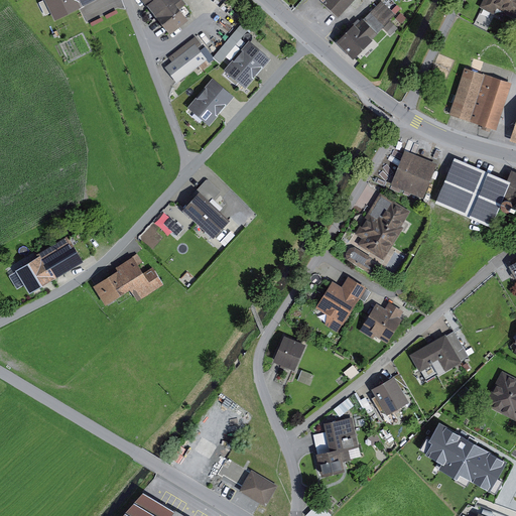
[(94,0),(43,0),(54,20),(94,0)]
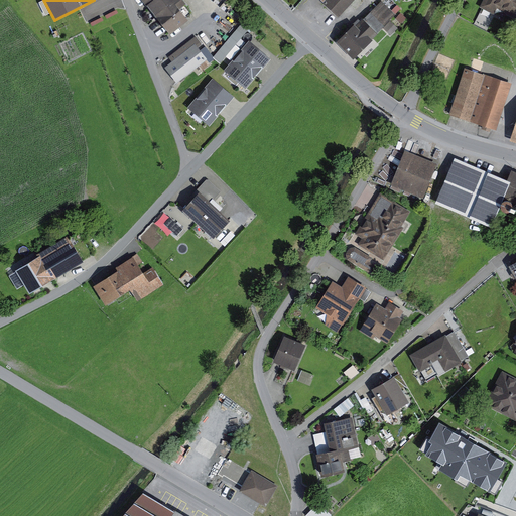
[(188,20),(174,3),(177,0),(144,0),(158,15),(156,17),(171,34),(188,20)]
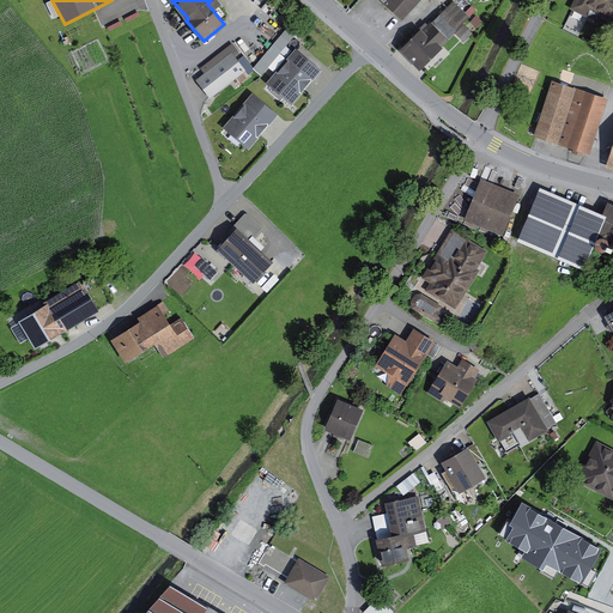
[(387,0),(405,16),(418,0),(387,0)]
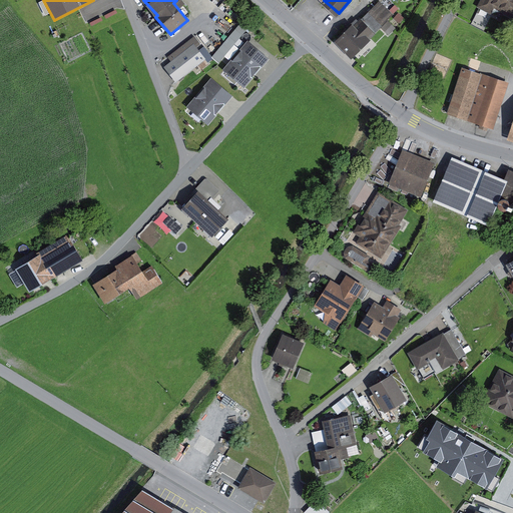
[(387,0),(378,0),(342,37),(359,54),(385,28),(390,34),(399,24),(392,17),(399,11),(387,0)]
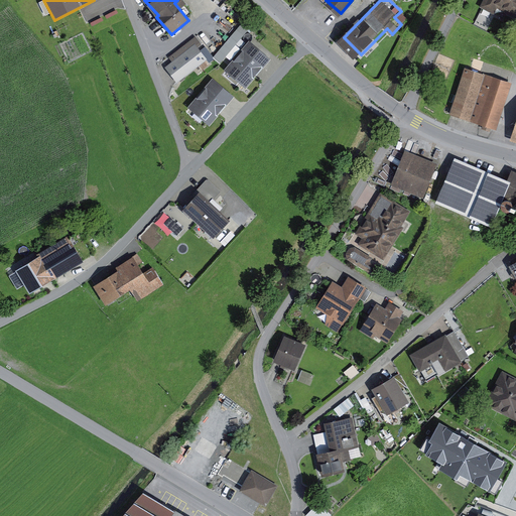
[(515,0),(488,0),(485,10),(515,20),(515,0)]
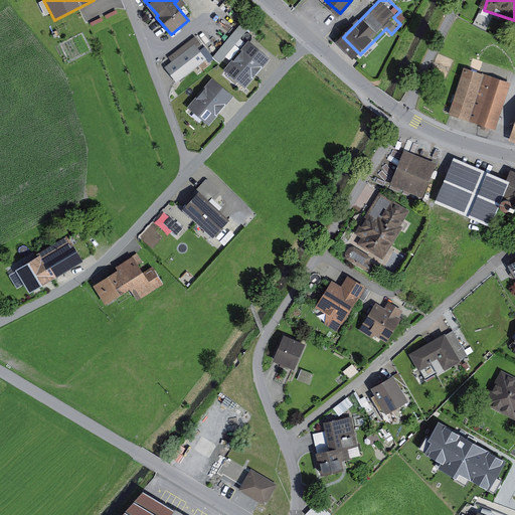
[(252,24),(246,18),(221,47),(212,57),(218,63),(252,24)]
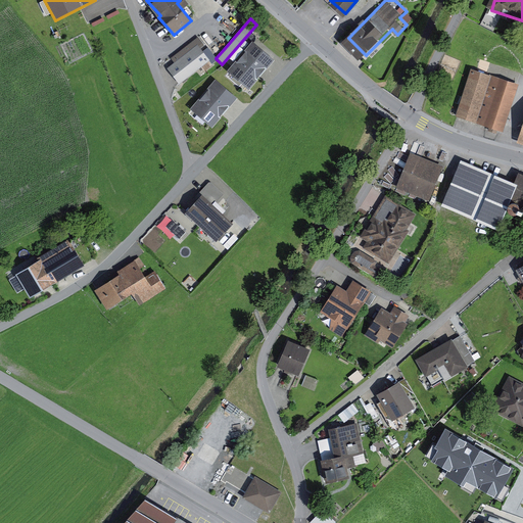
[(270,55),(253,41),(229,70),(246,85),(270,55)]
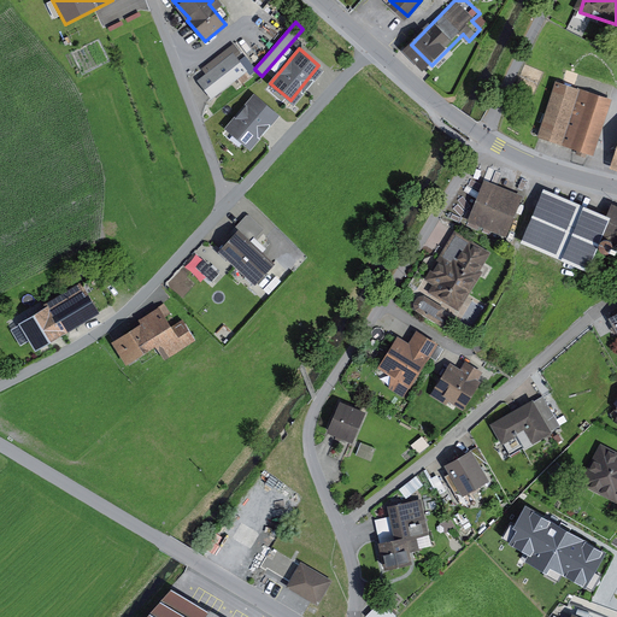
[(248,69),(231,52),(203,78),(218,97),(248,69)]
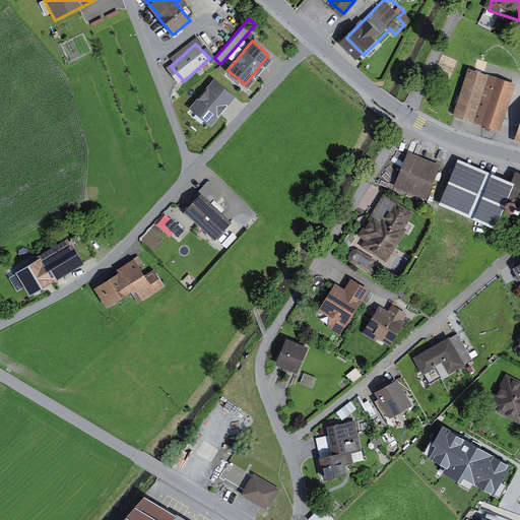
[(515,82),(468,69),(455,117),(501,130),(515,82)]
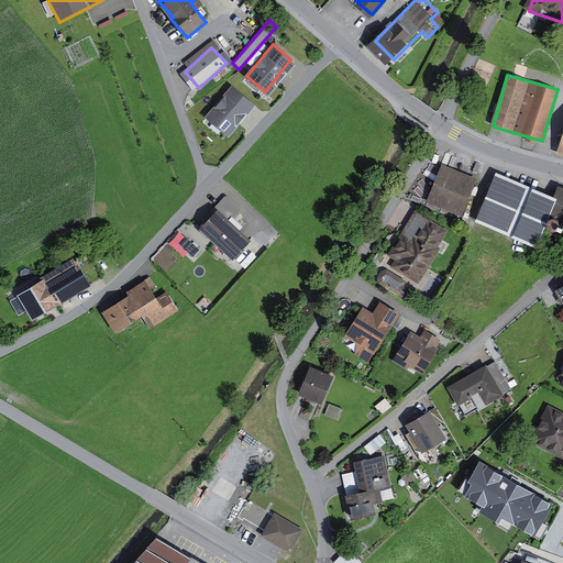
[(255,106),(234,86),(208,114),(230,134),(255,106)]
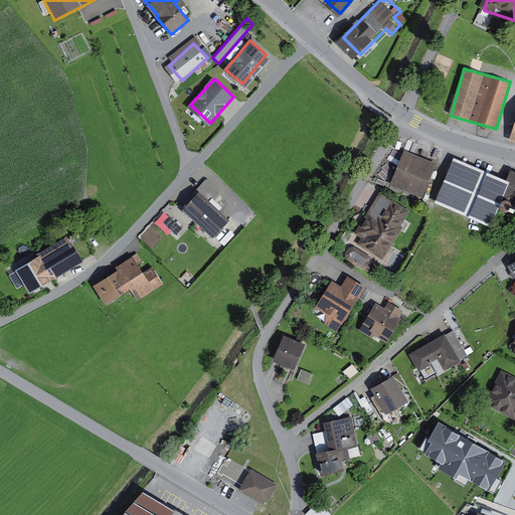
[(440,164),(406,152),(395,181),(428,194),(440,164)]
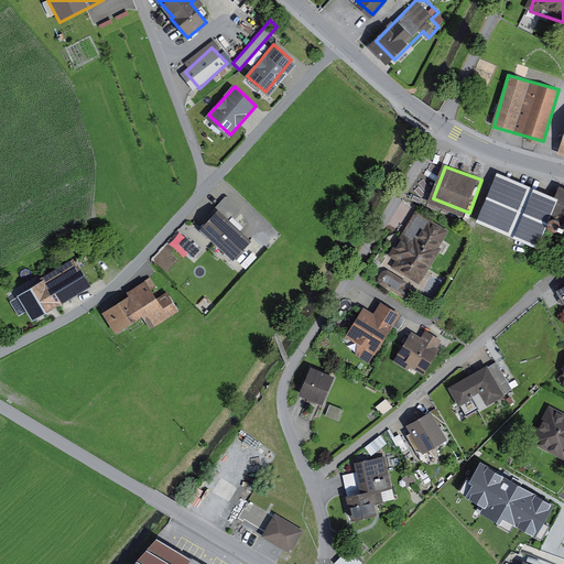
[(557,199),(497,173),(477,218),(539,245),(557,199)]
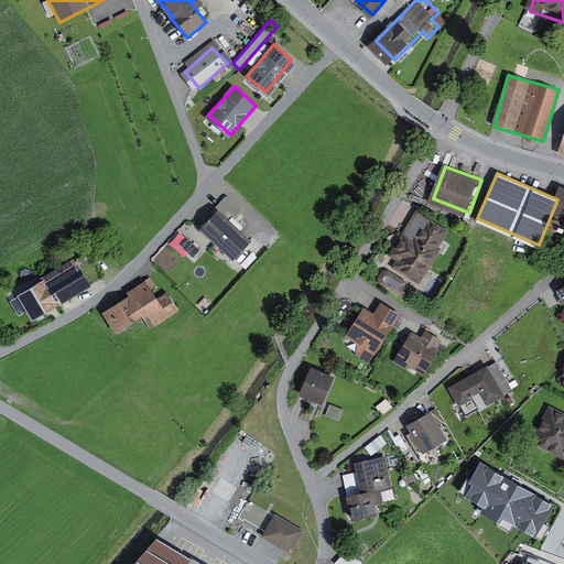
[(217,209),(230,221),(242,208),(230,196),(227,196),(216,207),(217,209)]
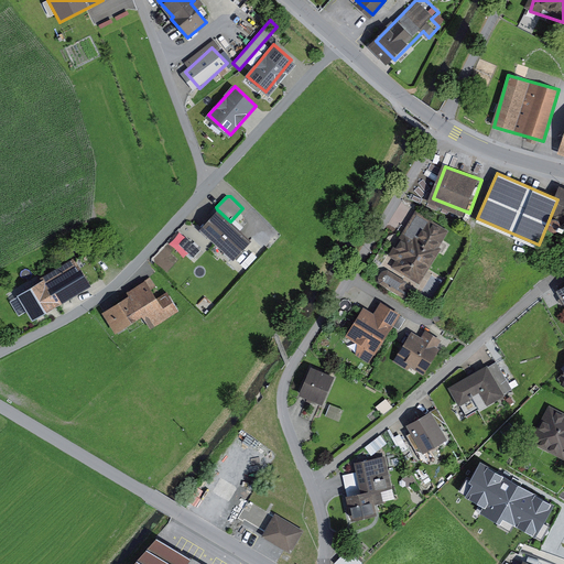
[(230,221),(217,209),(199,229),(232,260),(251,240),(230,221)]
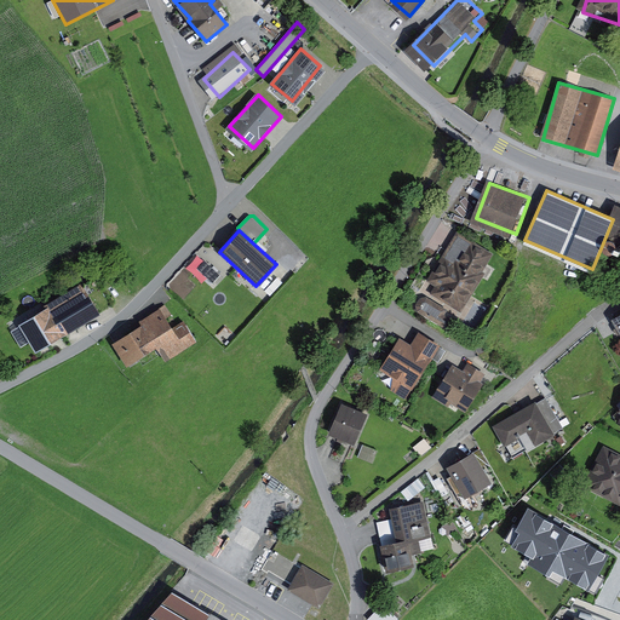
[(495,257),(458,235),(422,296),(458,319),(495,257)]
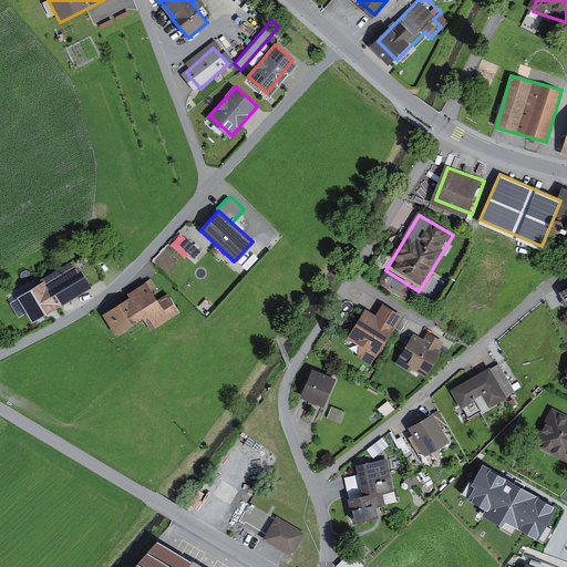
[(202,249),(188,237),(182,245),(195,256),(202,249)]
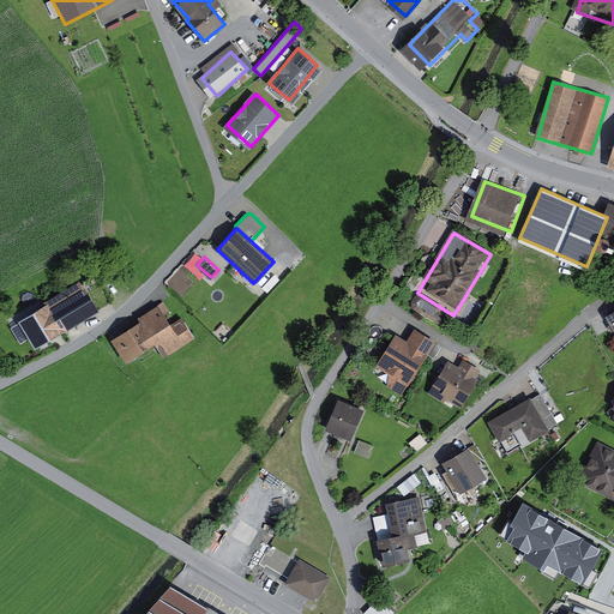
[(95,311),(77,283),(25,317),(44,344),(95,311)]
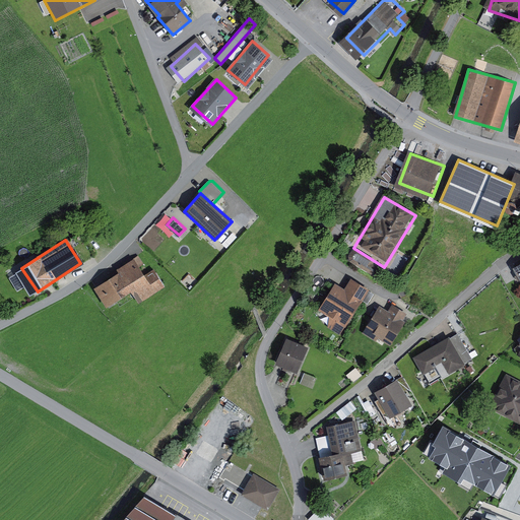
[(142,304),(165,286),(151,269),(144,275),(131,260),(94,288),(110,309),(133,290),(142,304)]
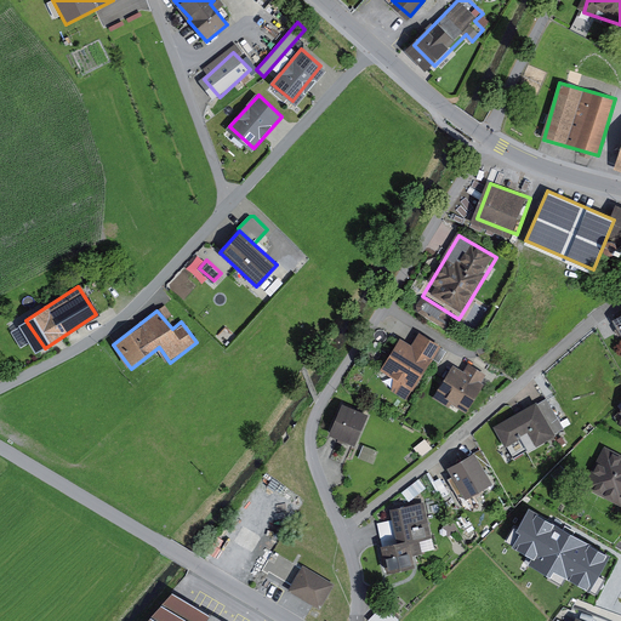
[(436,349),(406,334),(385,375),(415,391),(436,349)]
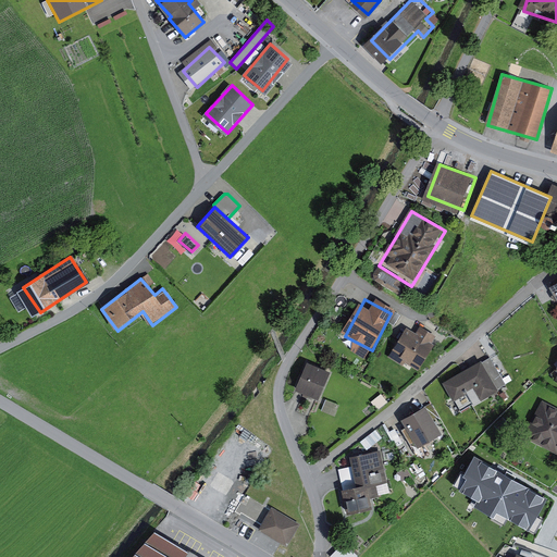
[(433,339),(410,327),(394,358),(417,370),(433,339)]
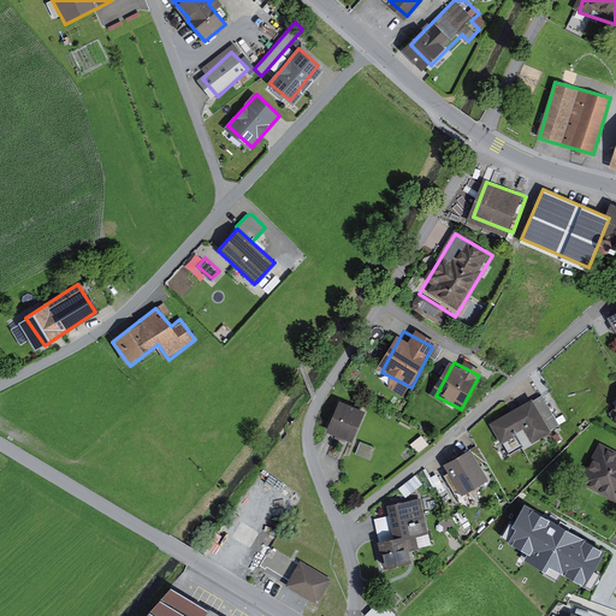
[(363,408),(342,400),(329,433),(350,442),(363,408)]
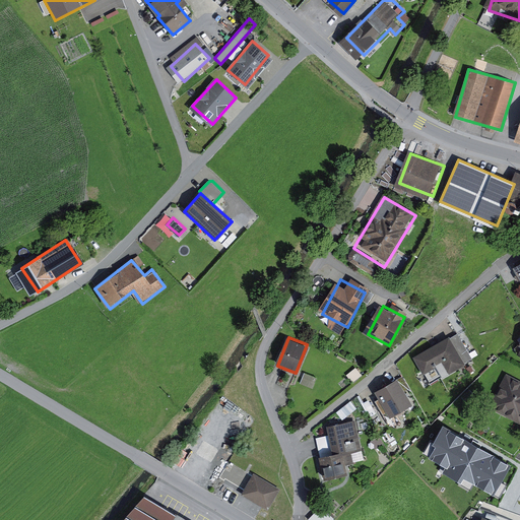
[(465,363),(450,337),(423,353),(438,379),(465,363)]
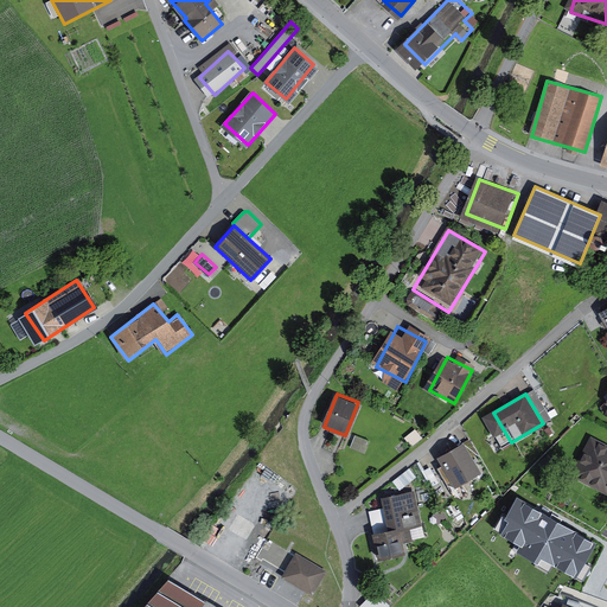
[(606,446),(594,439),(577,468),(606,484),(606,446)]
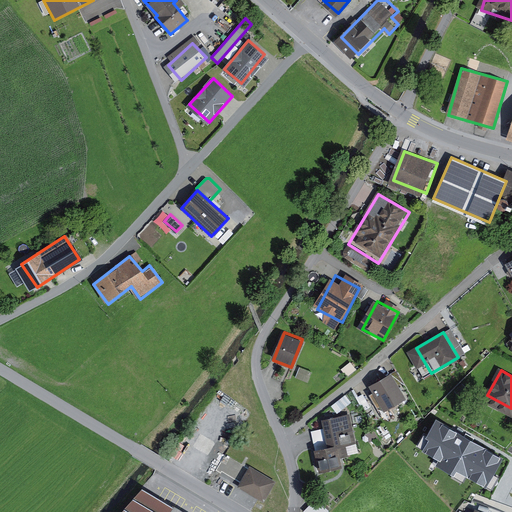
[(409,394),(394,374),(376,387),(390,407),(409,394)]
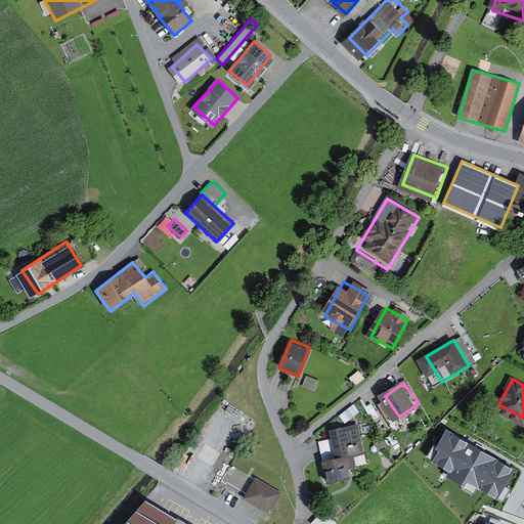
[(215,418),(229,397),(224,394),(210,415),(215,418)]
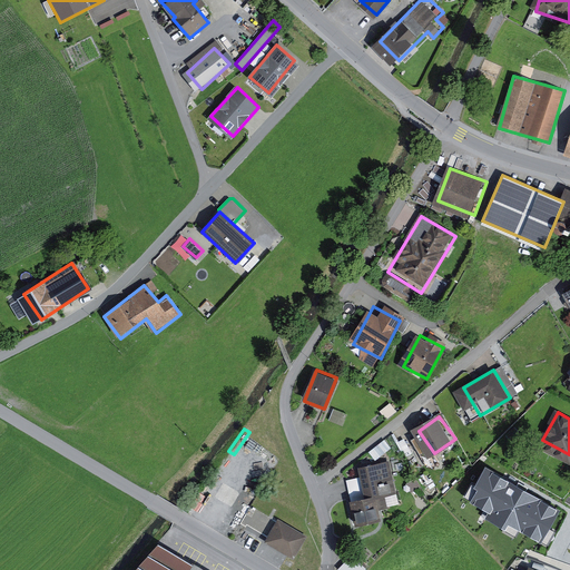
[(363,468),(370,498),(354,501),(362,532),(385,527),(380,499),(399,494),(391,461),(363,468)]
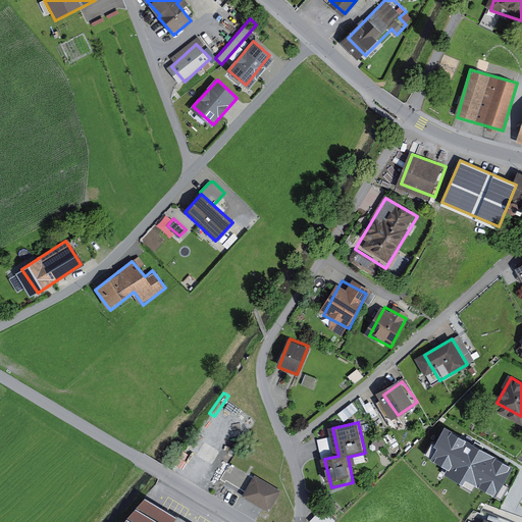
[(513,468),(444,427),(432,448),(435,450),(429,461),(447,471),(445,475),(462,485),(466,479),(496,497),(513,468)]
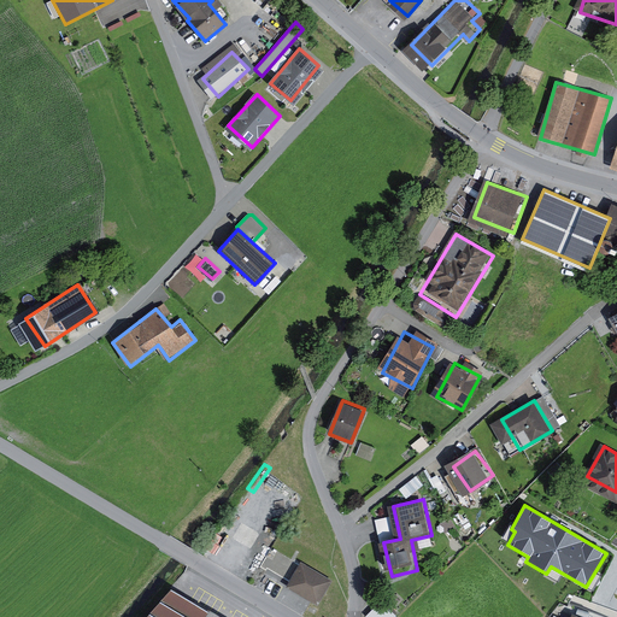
[(271,546),(265,563),(287,570),(293,553),(271,546)]
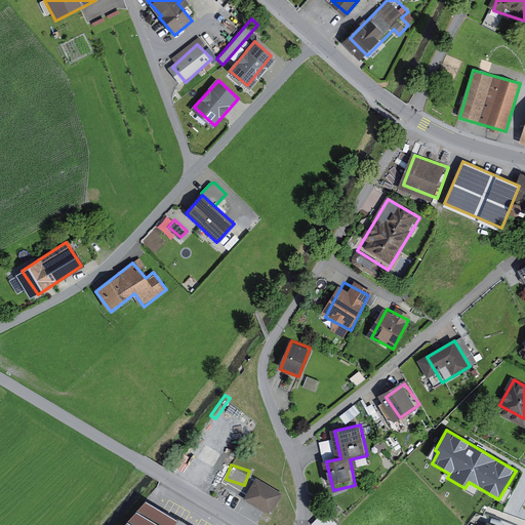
[(285,495),(258,479),(245,501),(272,517),(285,495)]
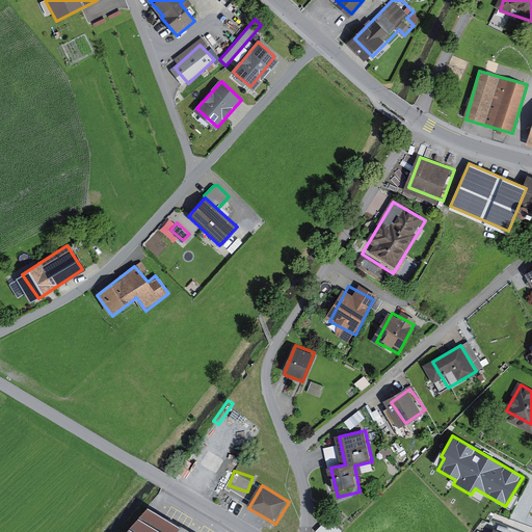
[(201,531),(156,501),(128,531),(201,531)]
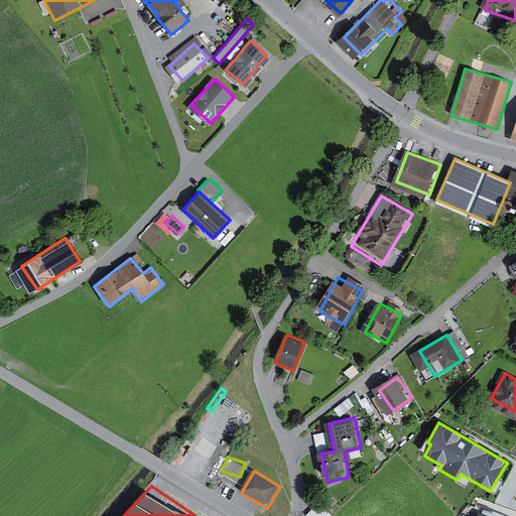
[(320,497),(307,510),(313,515),(327,515),(334,510),(320,497)]
